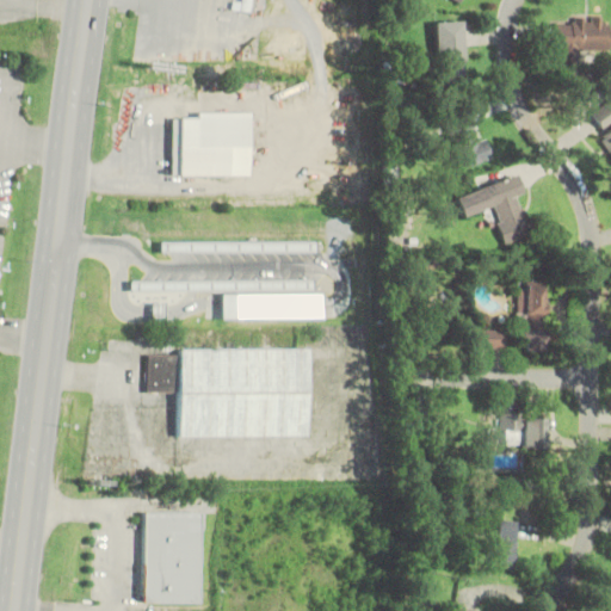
[(241,0),(240,11),(252,12),(253,0),(241,0)]
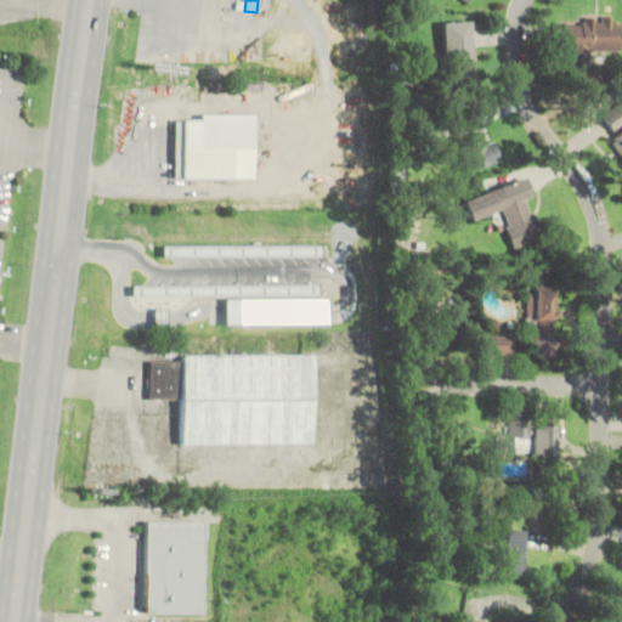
[(445,23),(446,84),(474,84),(471,22),(445,23)]
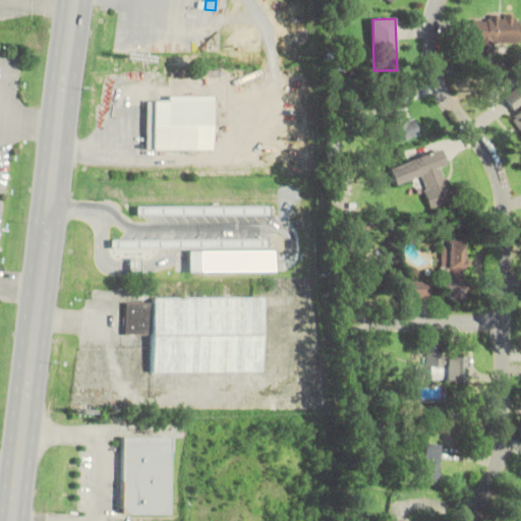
[(473,18),(473,45),(519,45),(519,18),(473,18)]
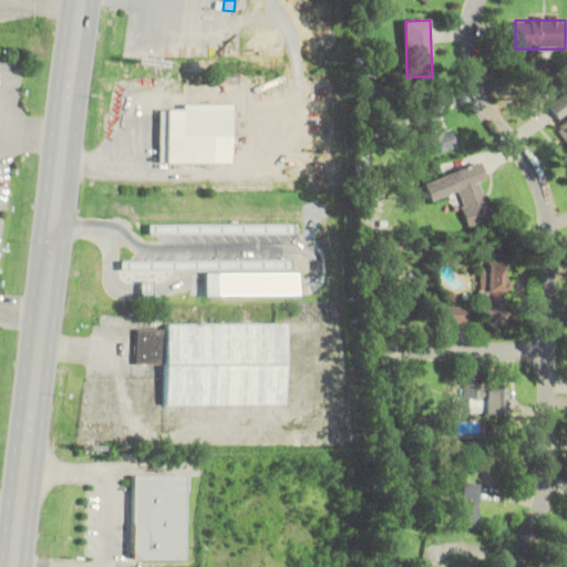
[(566,86),(566,84),(544,94),(566,143),(566,86)]
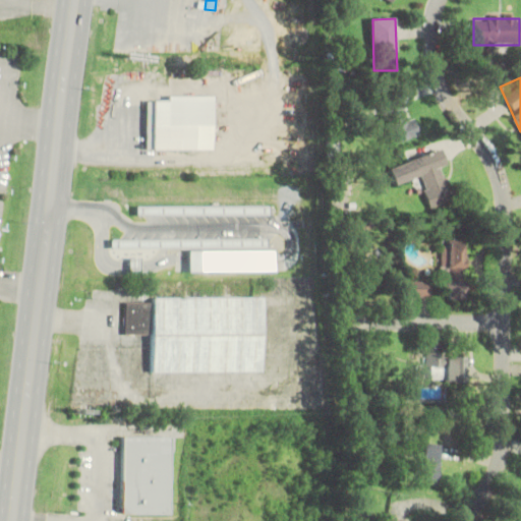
[(394,143),(417,135),(403,96),(380,104),(394,143)]
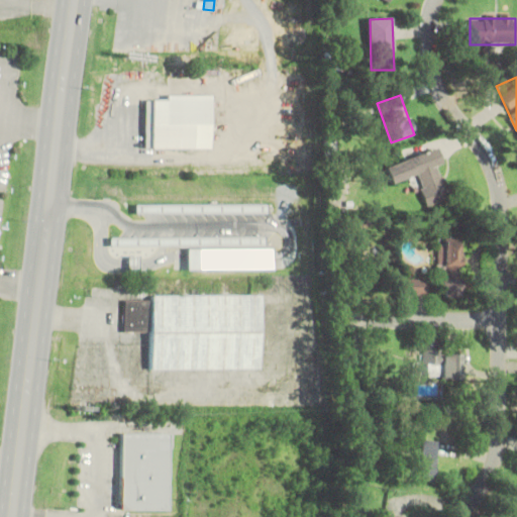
[(212,149),(212,96),(145,96),(145,149),(212,149)]
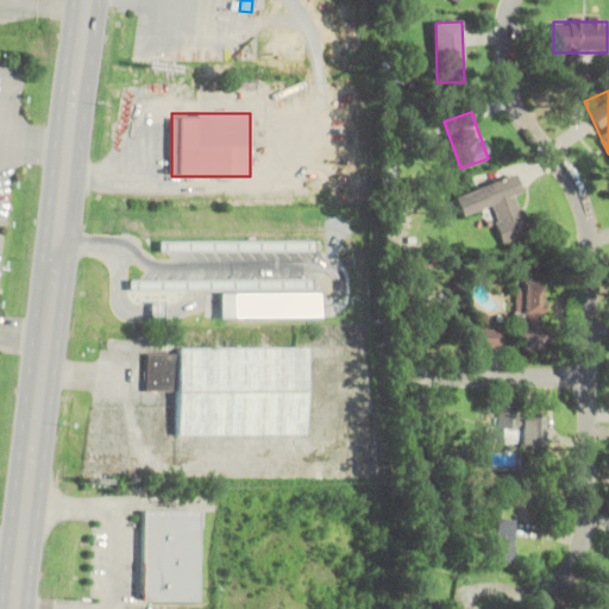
[(454,195),(462,217),(490,207),(503,243),(532,233),(519,195),(522,194),(515,174),(454,195)]
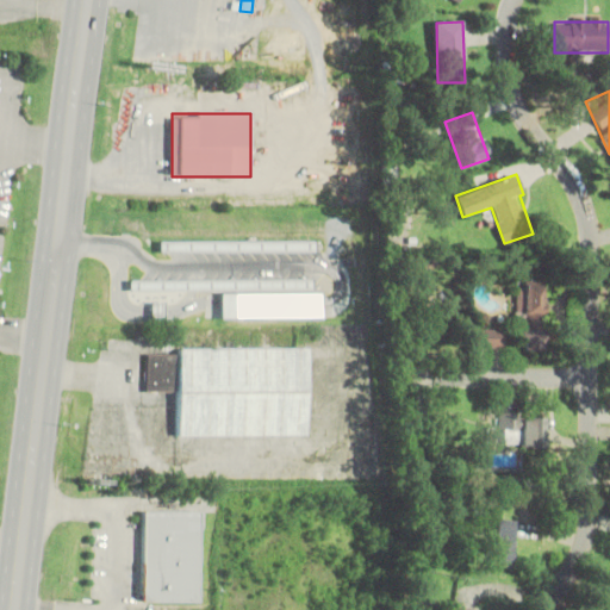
[(545,281),(518,280),(517,349),(543,349),(545,281)]
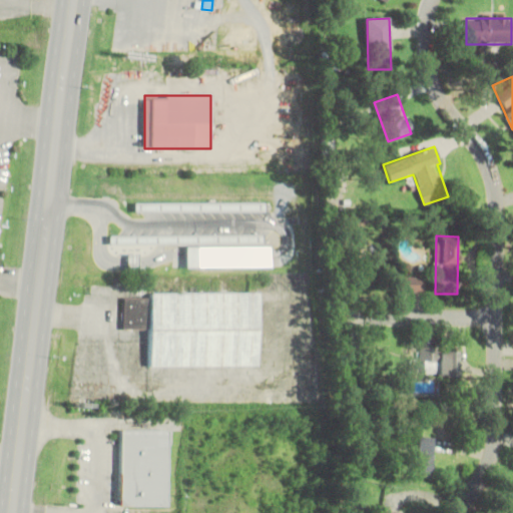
[(184,268),(270,268),(270,247),(184,247),(184,268)]
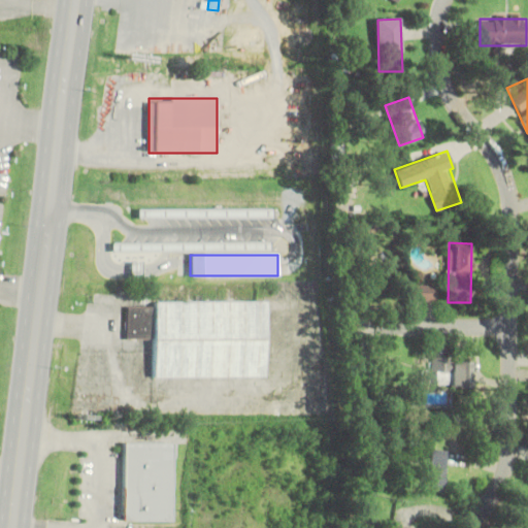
[(130,262),(130,276),(139,276),(139,262),(130,262)]
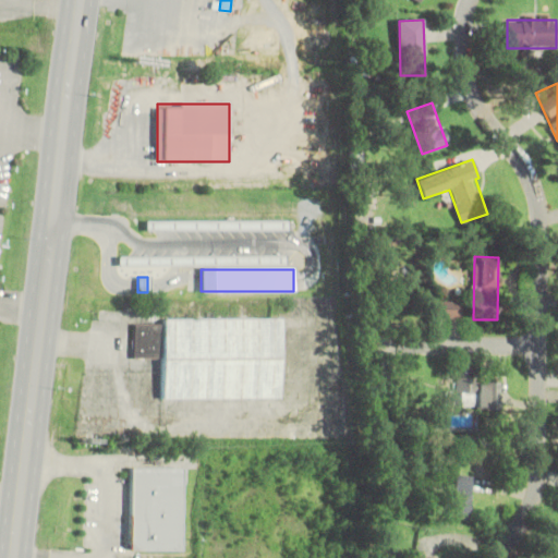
[(460,302),(434,302),(434,319),(460,319),(460,302)]
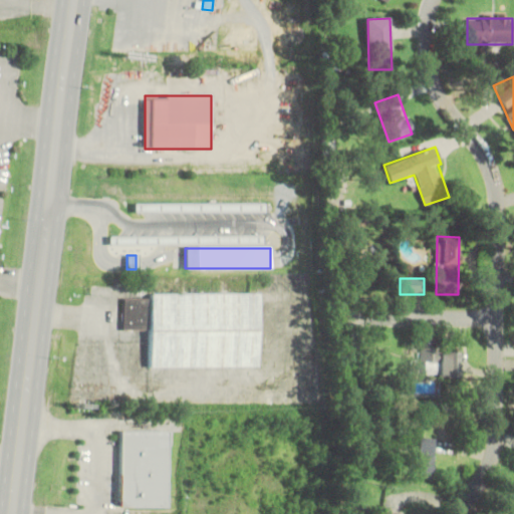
[(257,365),(256,293),(150,293),(150,366),(257,365)]
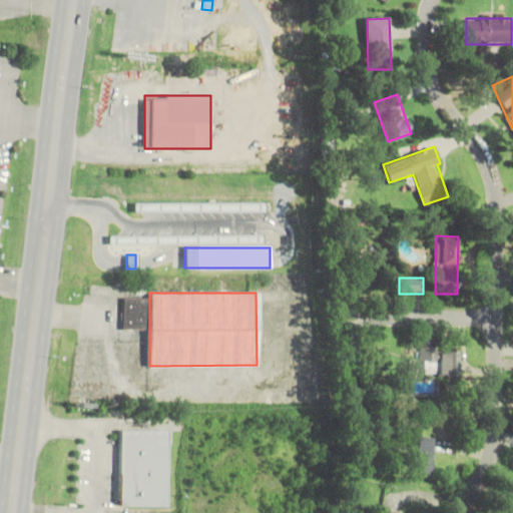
[(123,329),(148,329),(148,298),(123,298),(123,329)]
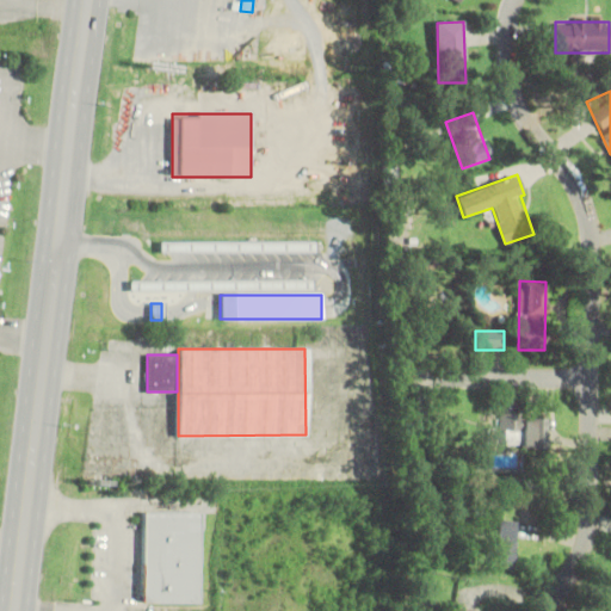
[(547,418),(506,418),(506,446),(545,446),(547,418)]
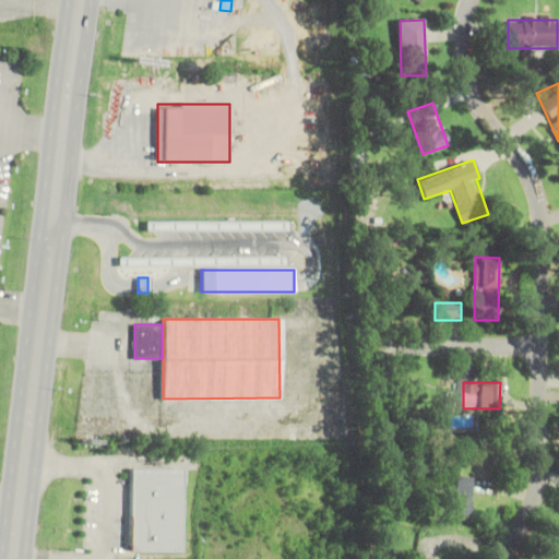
[(182,551),(182,468),(130,468),(130,551),(182,551)]
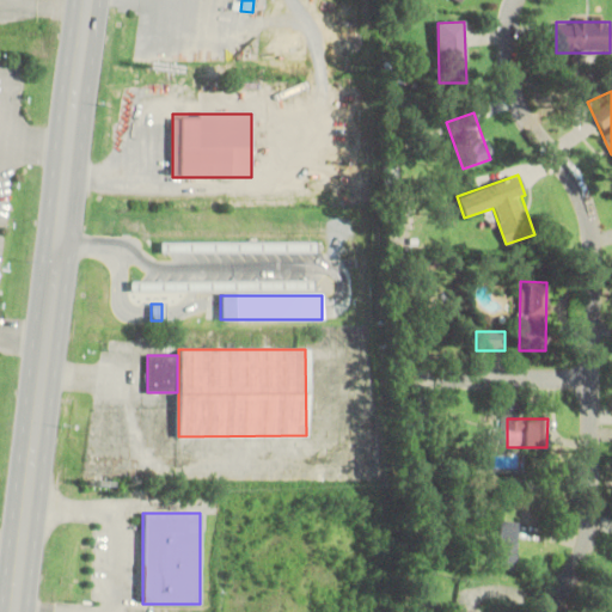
[(516,522),(494,520),(488,565),(510,569),(516,522)]
